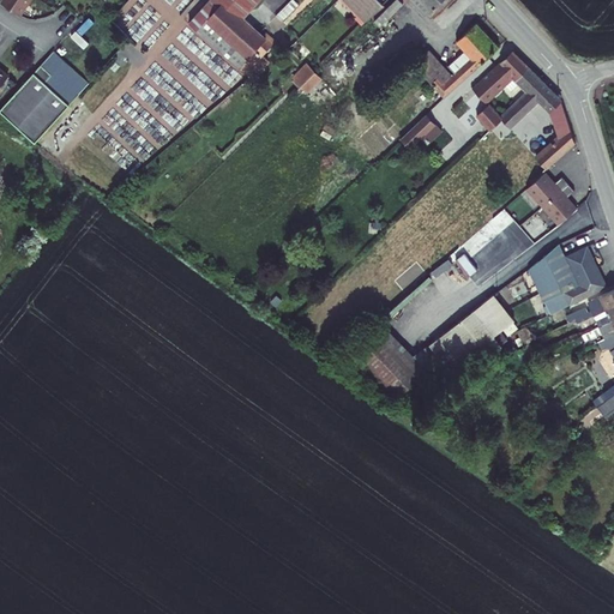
[(0,0),(0,1),(18,12),(25,0),(0,0)]
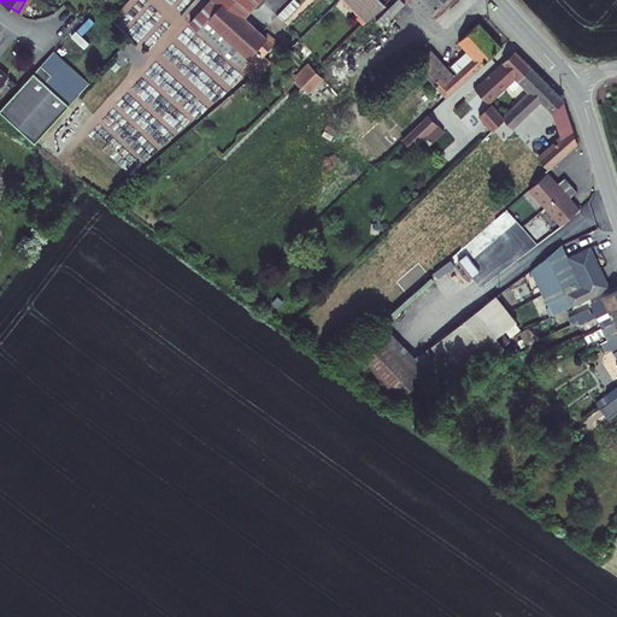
[(234,0),(203,0),(187,18),(212,42),(239,15),(244,9),(234,0)]
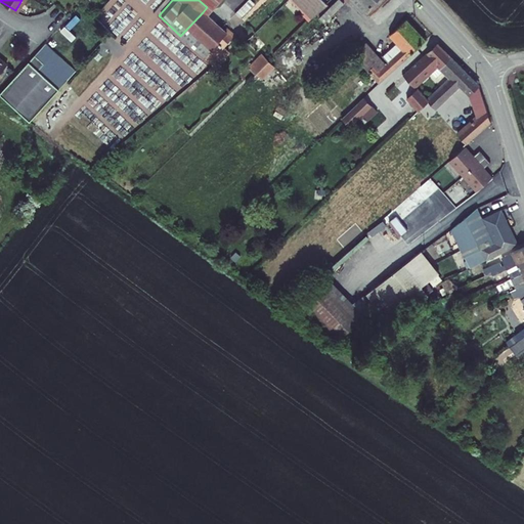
[(244,16),(257,1),(256,0),(247,0),(237,11),(244,16)]
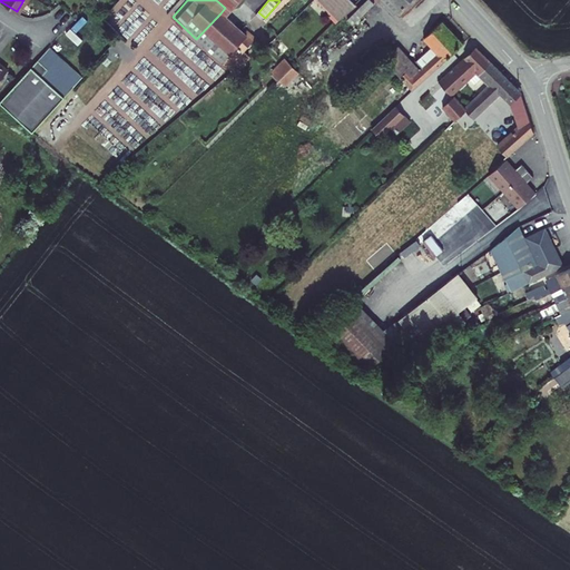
[(351,2),(347,0),(315,0),(335,19),(351,2)]
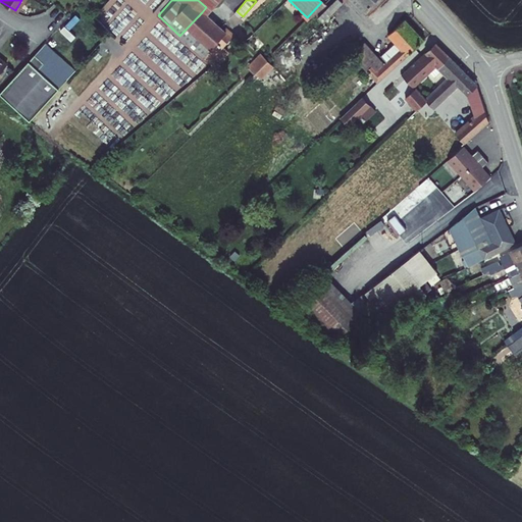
[(332,0),(317,15),(323,21),(345,1),(343,0),(332,0)]
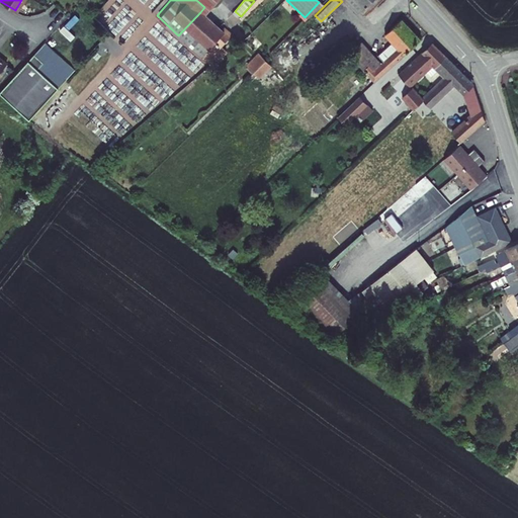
[(344,0),(356,13),(368,0),(344,0)]
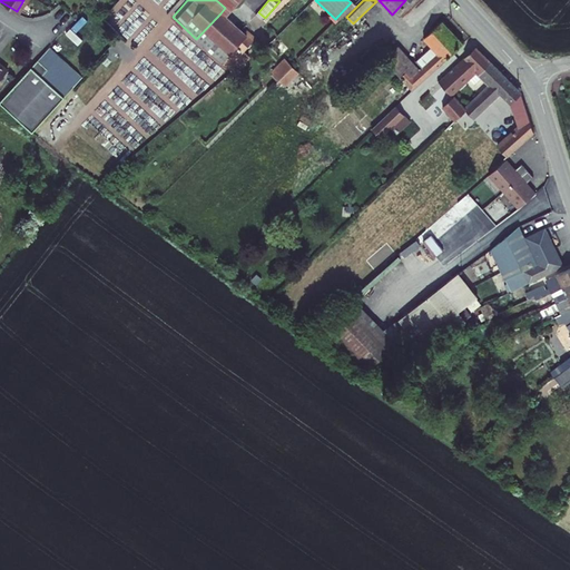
[(252,41),(220,13),(196,39),(233,72),(247,59),(241,53),(252,41)]
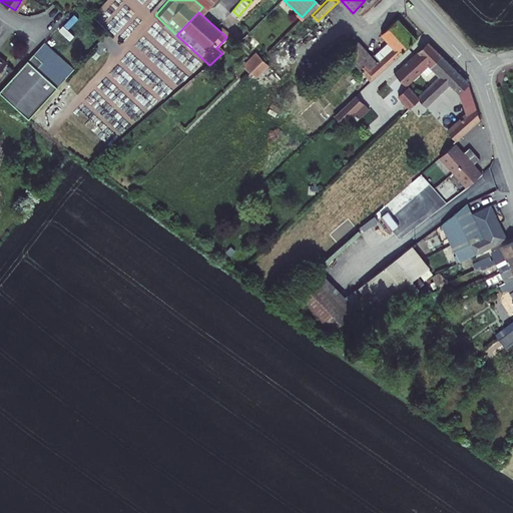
[(358,40),(346,52),(373,80),(416,38),(397,17),(381,33),(388,40),(376,52),(382,59),(379,62),(358,40)]
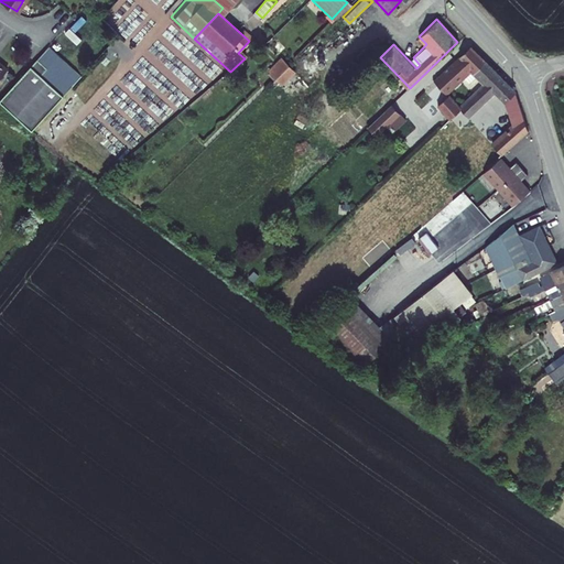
[(468,45),(432,80),(444,94),(470,68),(481,58),(468,45)]
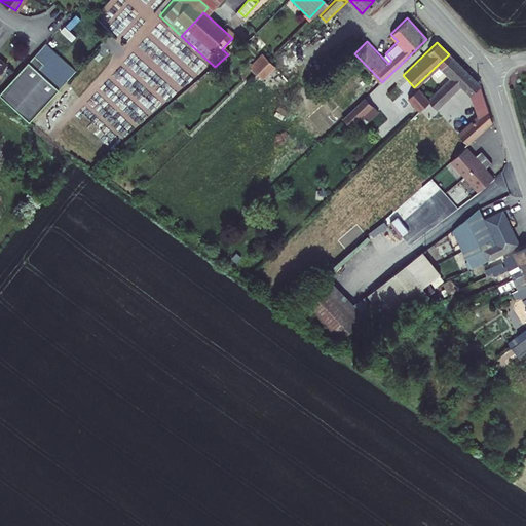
[(0,90),(0,92),(29,120),(75,71),(46,43),(0,90)]
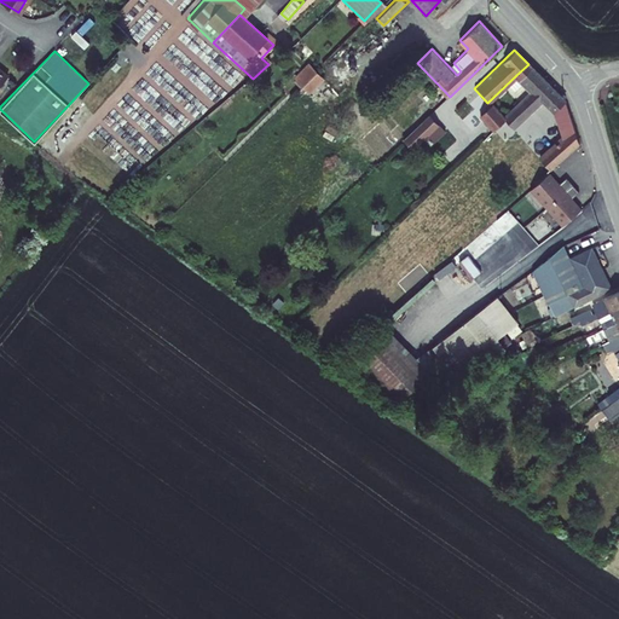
[(562,99),(528,64),(516,75),(532,92),(504,119),(501,122),(509,132),(542,102),(550,110),(561,138),(536,160),(545,171),(578,143),(562,99)]
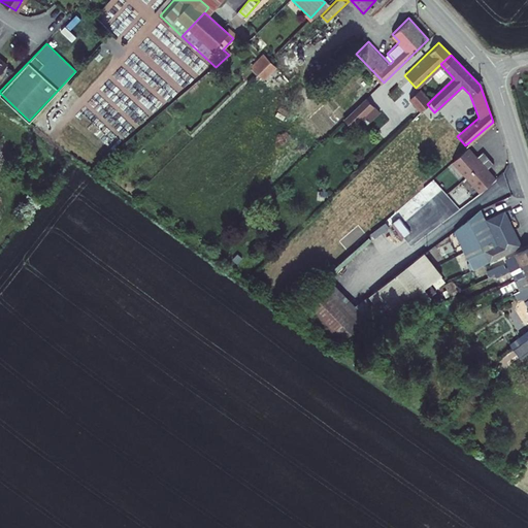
[(261,56),(250,67),(256,73),(267,62),(261,56)]
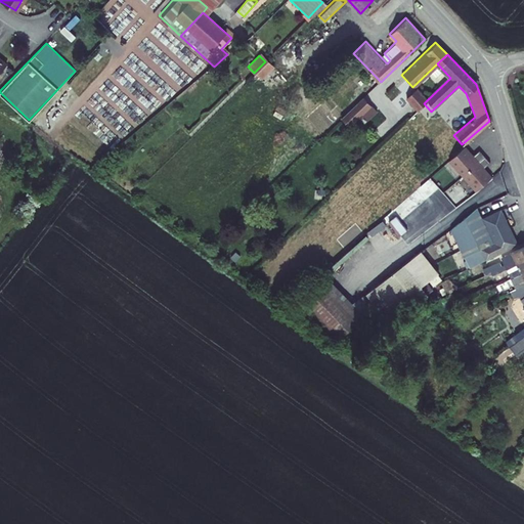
[(270,67),(265,61),(254,73),(259,78),(270,67)]
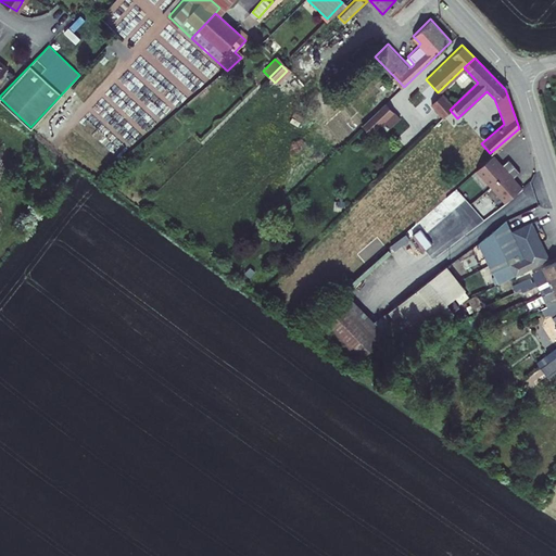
[(443,116),(450,110),(453,106),(440,95),(430,103),(443,116)]
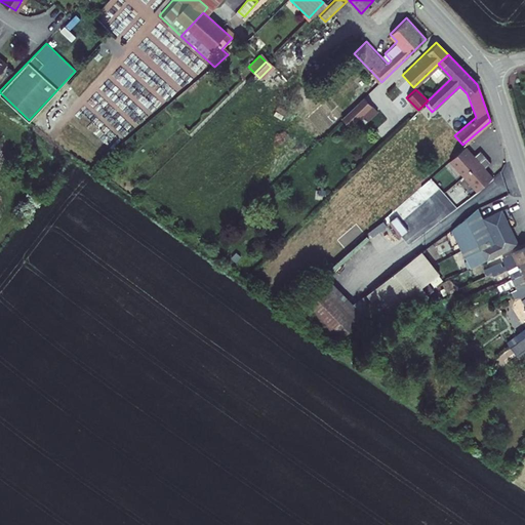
[(363,98),(340,120),(349,128),(371,107),(363,98)]
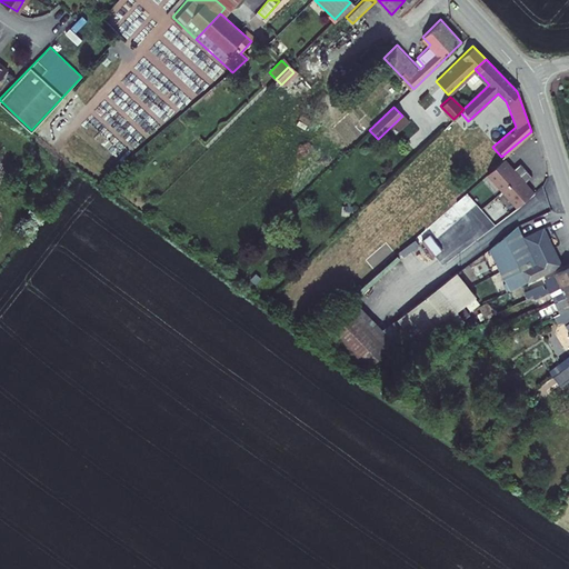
[(487,132),(483,137),(489,143),(493,139),(487,132)]
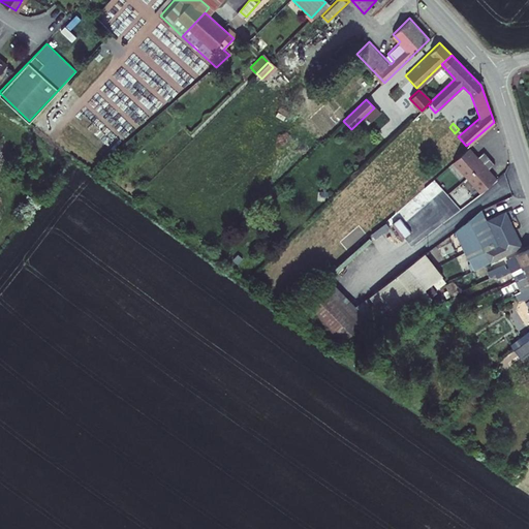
[(467,147),(452,160),(466,176),(488,156),(483,151),(475,156),(467,147)]
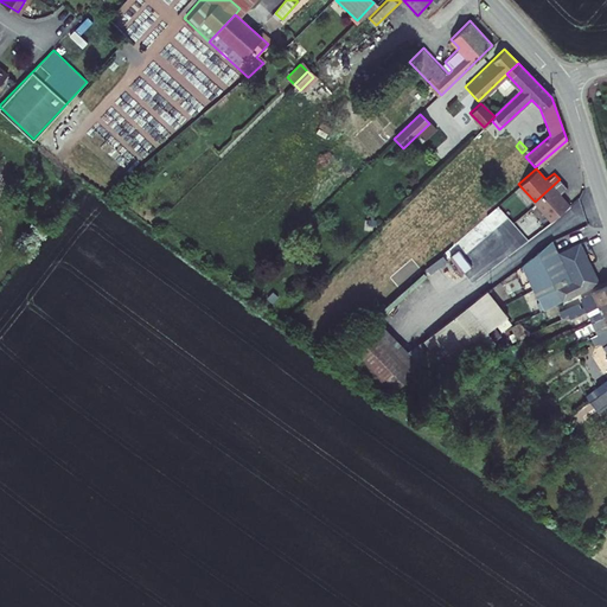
[(558,193),(566,186),(560,179),(535,202),(550,219),(568,204),(558,193)]
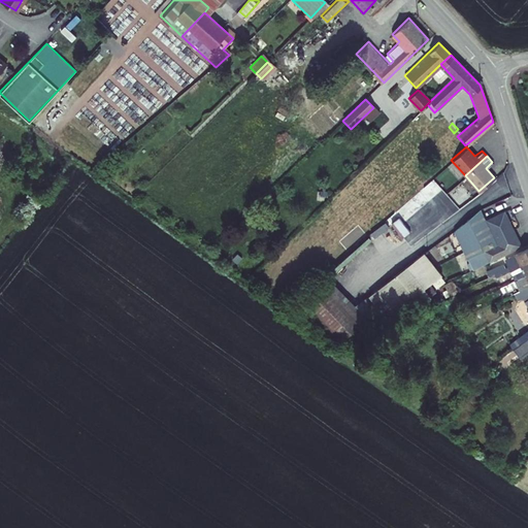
[(475,271),(521,246),(503,211),(486,221),(480,209),(454,232),(475,271)]
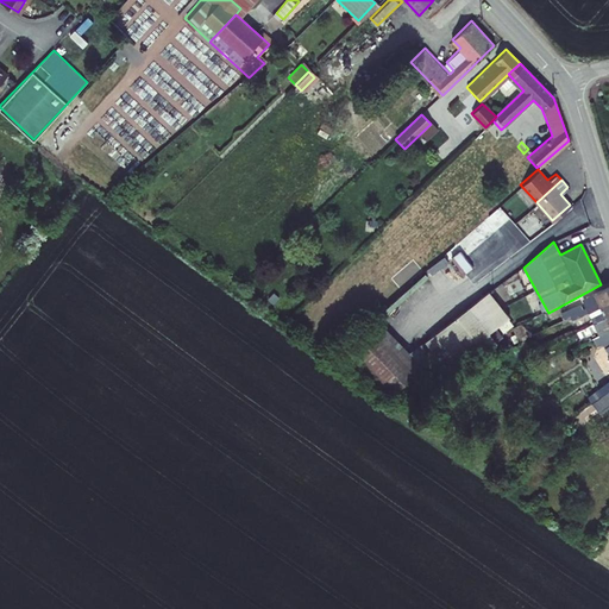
[(465,272),(473,268),(464,249),(456,253),(465,272)]
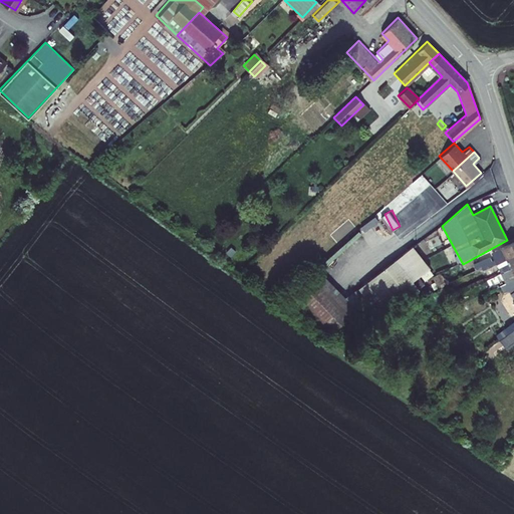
[(493,255),(496,262),(513,253),(513,240),(495,250),(496,253),(493,255)]
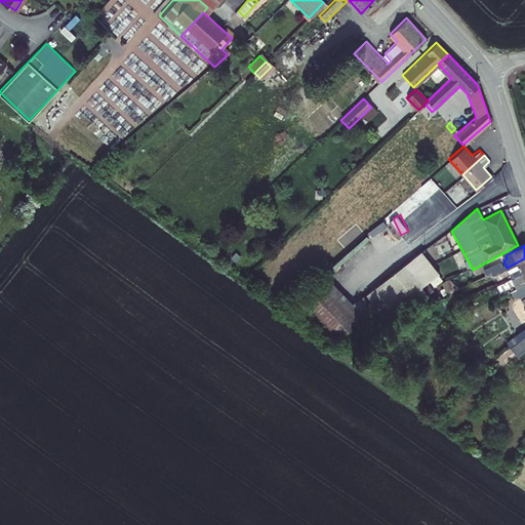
[(388,324),(428,295),(420,287),(439,274),(420,252),(365,293),(388,324)]
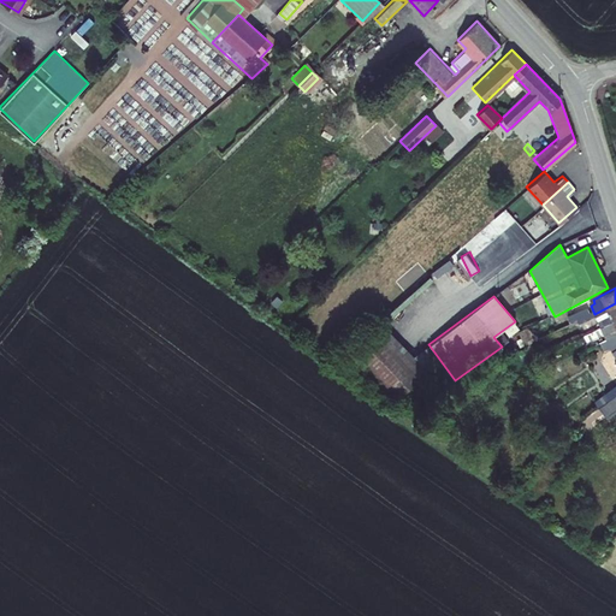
[(593,315),(598,326),(615,317),(615,303),(594,314),(593,315)]
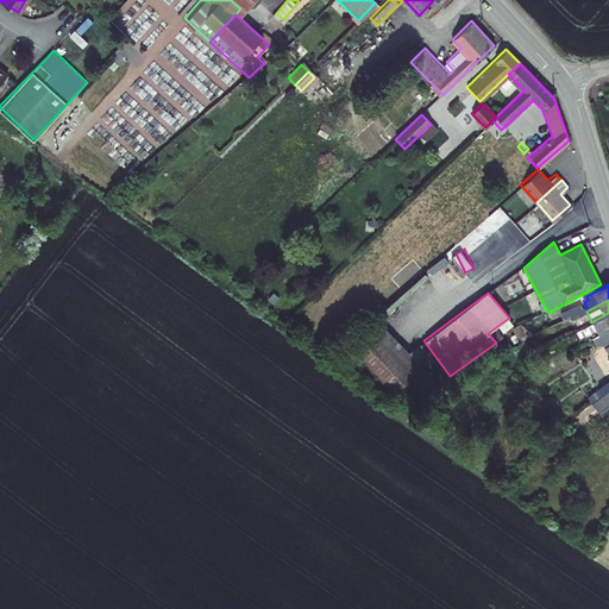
[(562,316),(564,321),(575,316),(576,318),(584,313),(581,307),(562,316)]
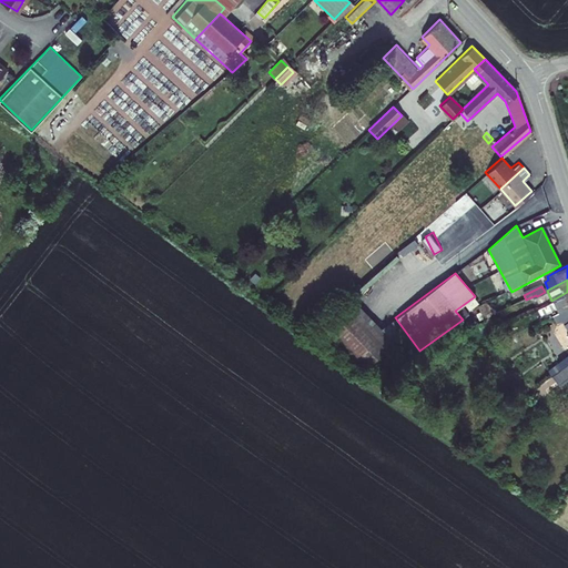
[(557,311),(561,308),(567,305),(567,292),(551,301),(557,311)]
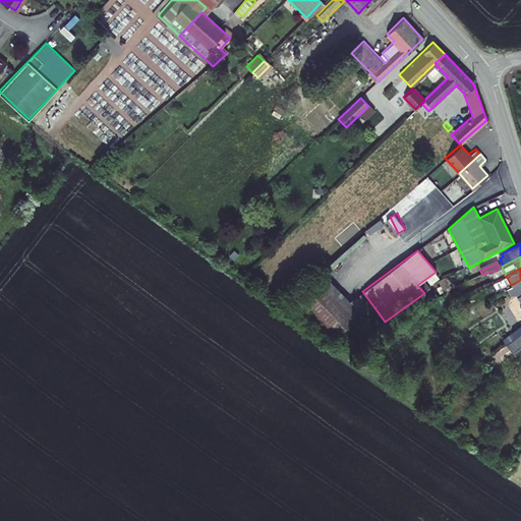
[(321,273),(290,300),(330,343),(360,315),(321,273)]
